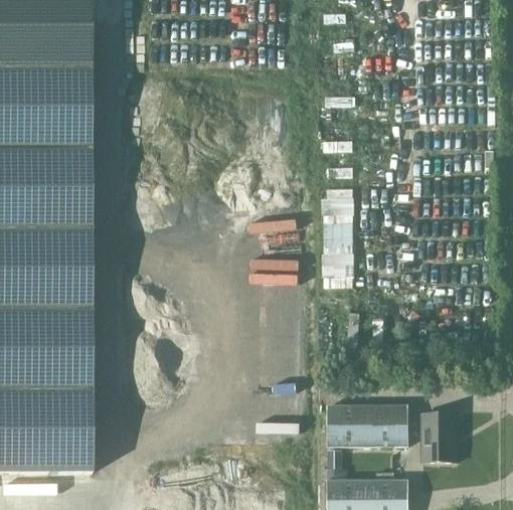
[(0,148),(88,149),(87,0),(0,0),(0,148)]
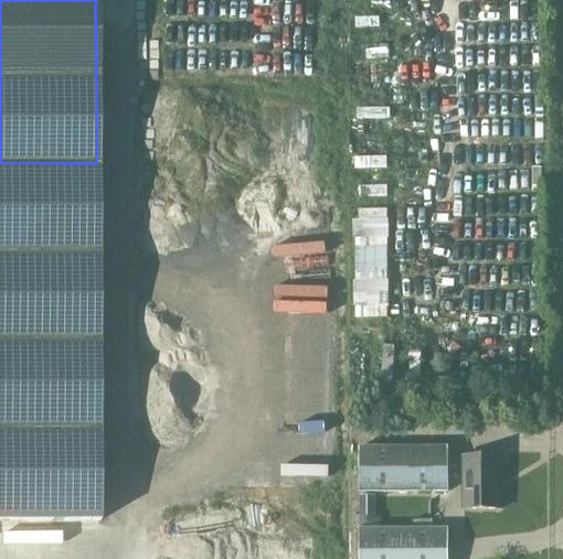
[(356,107),(356,120),(390,119),(389,106),(356,107)]
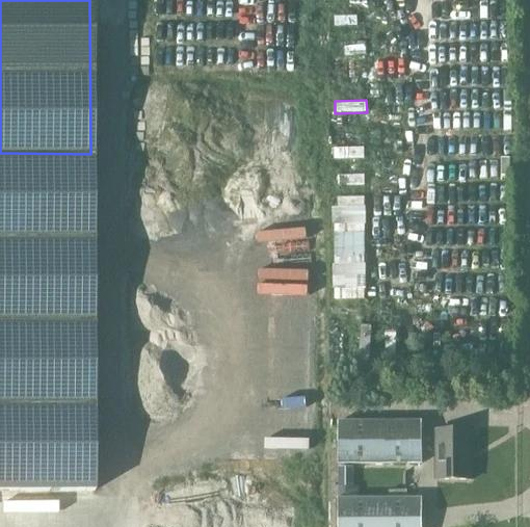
[(363,145),(333,149),(335,159),(364,155),(363,145)]
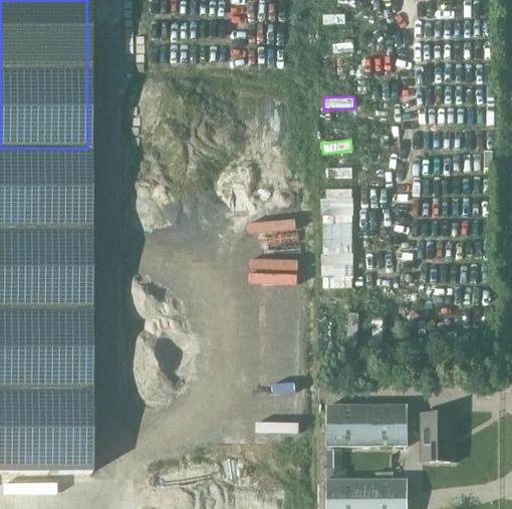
[(0,469),(88,469),(87,149),(0,148),(0,469)]
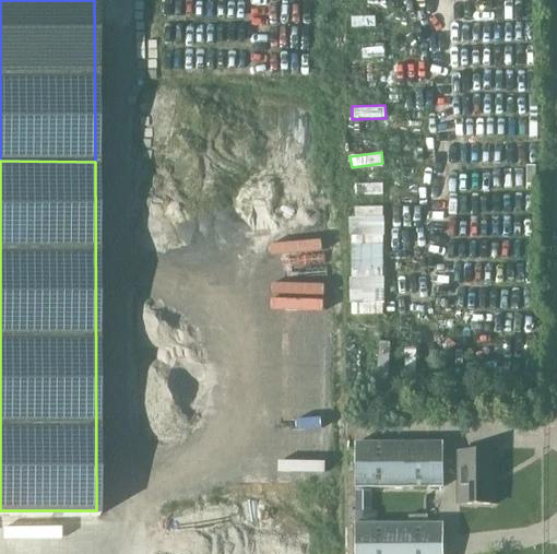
[(350,316),(383,316),(383,204),(350,204),(350,316)]
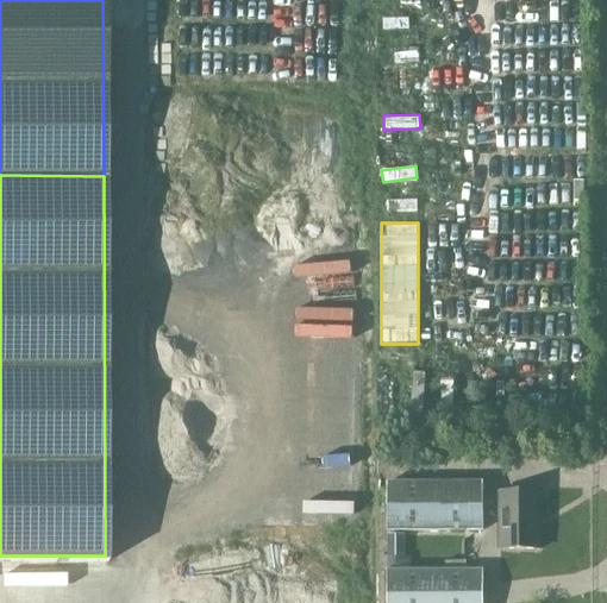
[(480,477),(385,478),(385,526),(481,525),(480,477)]
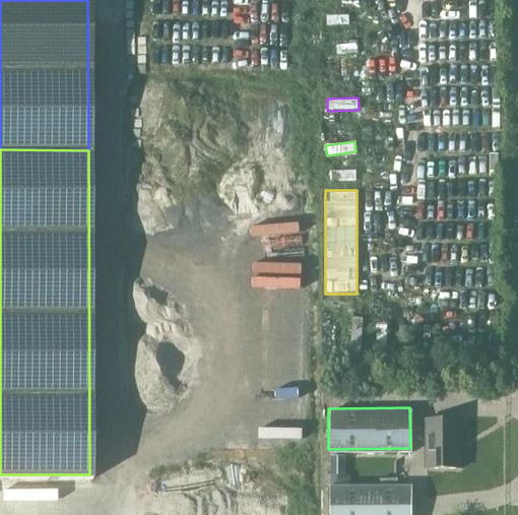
[(458,415),(424,415),(424,464),(458,464),(458,415)]
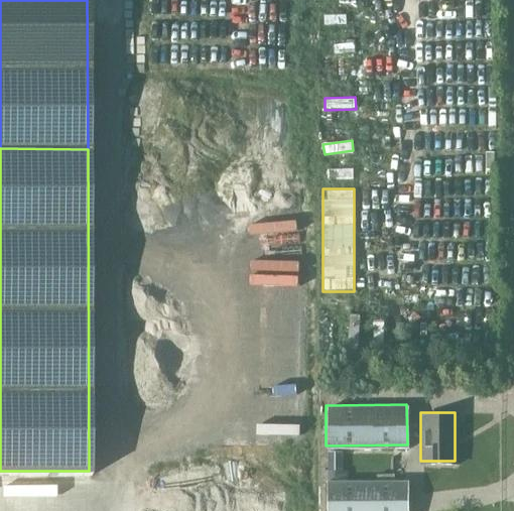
[(327,479),(326,510),(406,510),(407,479),(327,479)]
